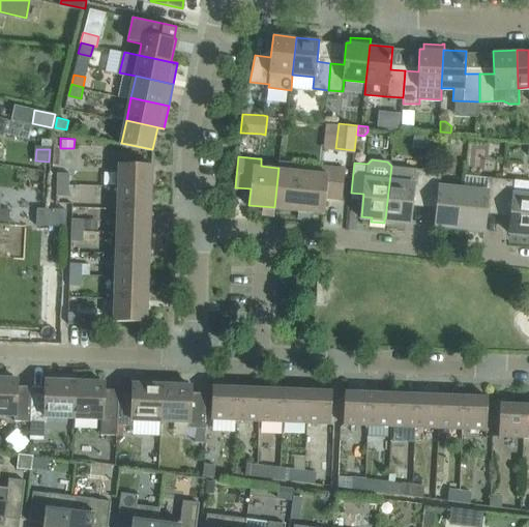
[(278,168),(274,207),(297,210),(310,211),(324,212),(326,197),(342,198),(344,177),(345,168),(322,165),(321,172),(291,170),(292,162),(278,160),(277,168),(278,168)]
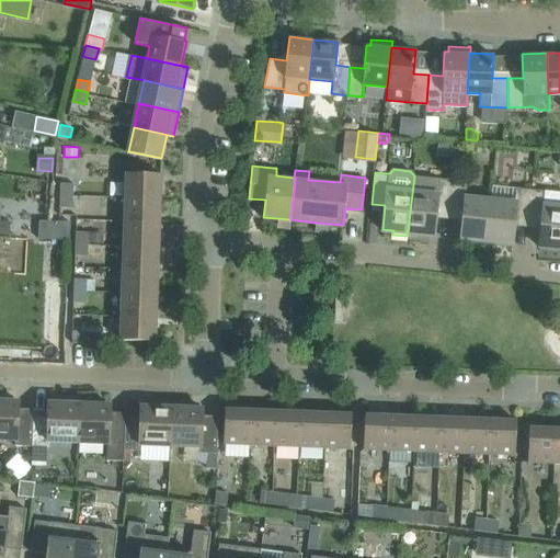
[(126,171),(125,196),(161,197),(161,173),(126,171)]
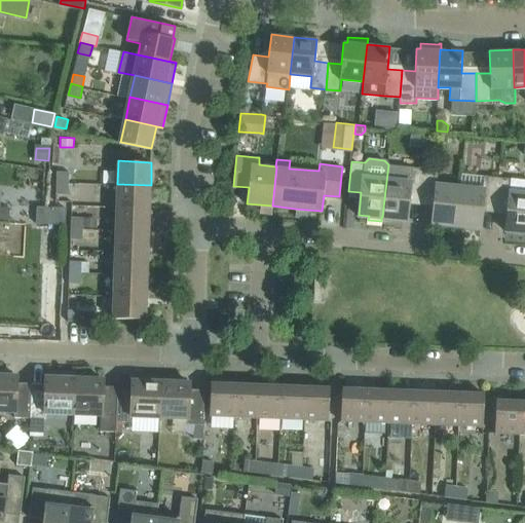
[(422,198),(424,169),(425,167),(388,164),(382,217),(407,220),(410,197),(422,198)]
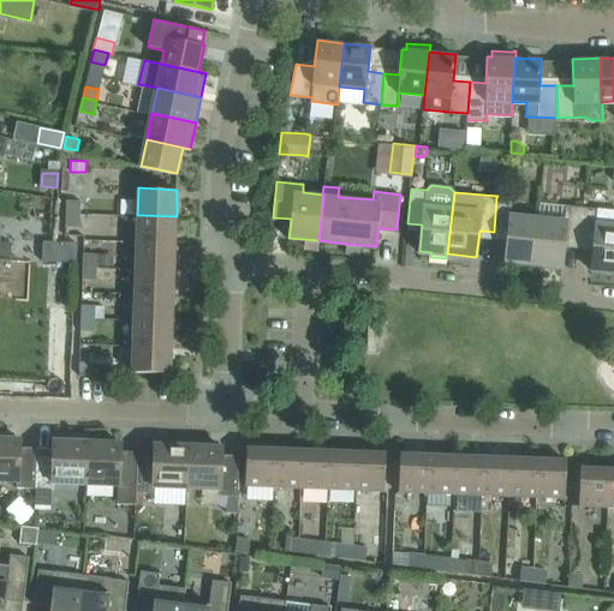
[(505,259),(534,263),(538,217),(511,215),(513,198),(496,197),(494,232),(507,233),(505,259)]
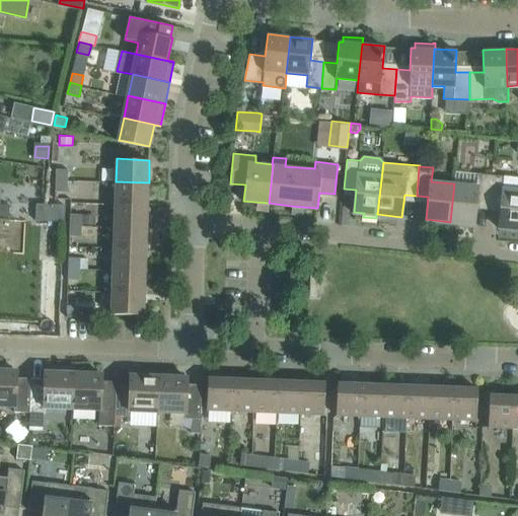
[(56,168),(56,179),(67,179),(68,168),(56,168)]
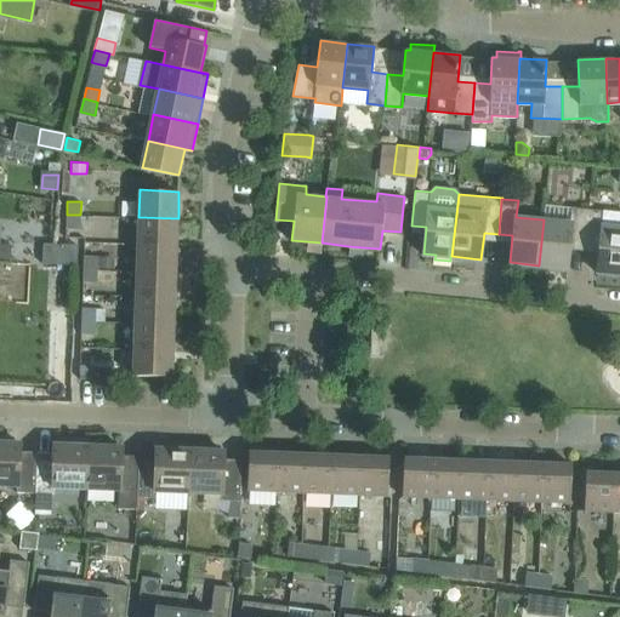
[(570,241),(585,243),(589,207),(573,206),(572,223),(544,220),(539,266),(568,268),(570,241)]
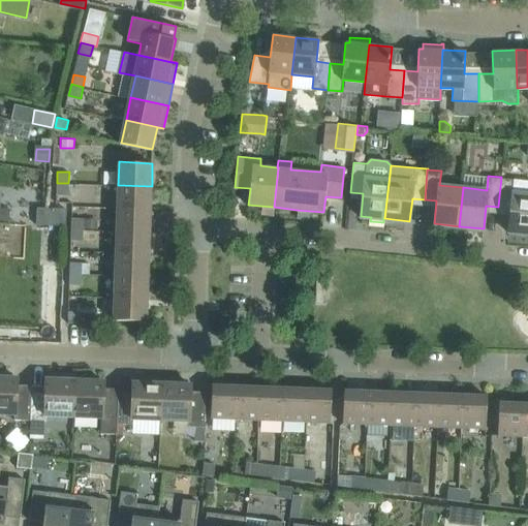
[(527,179),(501,177),(498,207),(510,208),(508,230),(527,233),(527,179)]
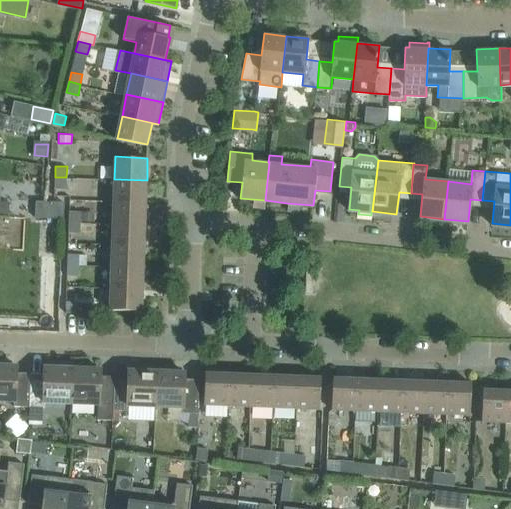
[(66,177),(55,177),(55,187),(66,188),(66,177)]
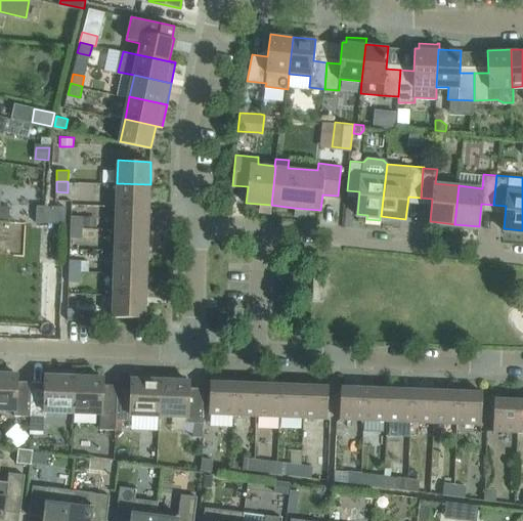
[(117,183),(116,205),(149,206),(150,184),(117,183)]
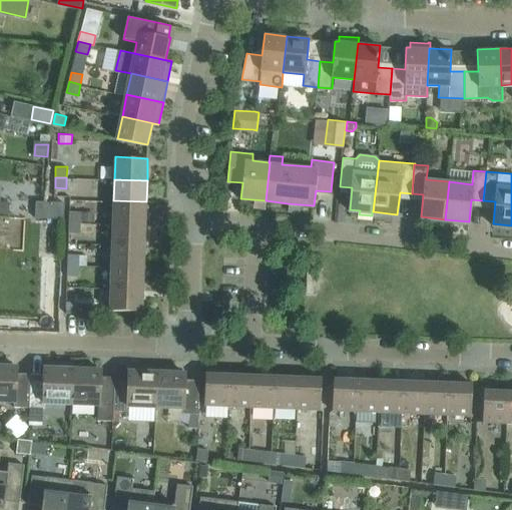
[(113,200),(113,222),(145,223),(146,201),(113,200)]
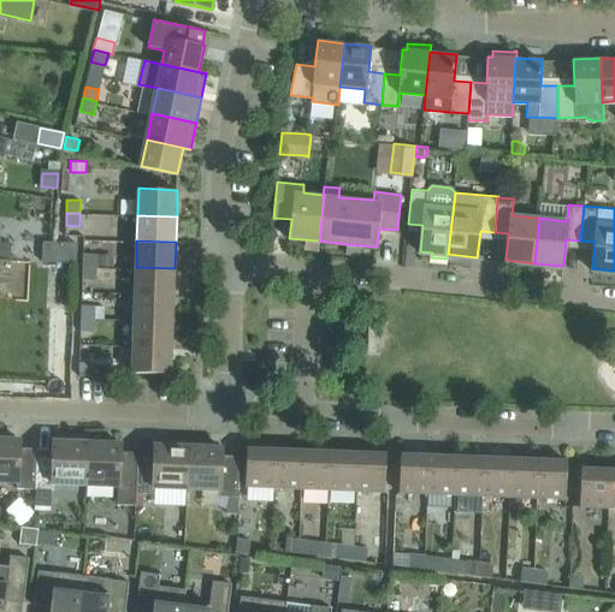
[(83,253),(83,266),(96,266),(98,253),(83,253)]
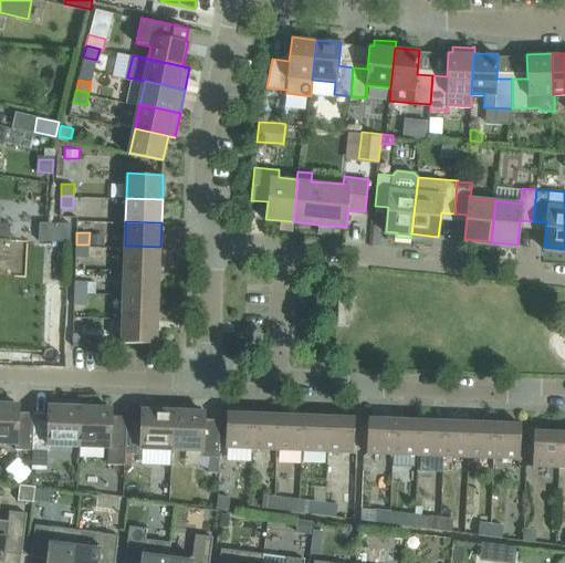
[(90,232),(89,244),(102,246),(102,233),(90,232)]
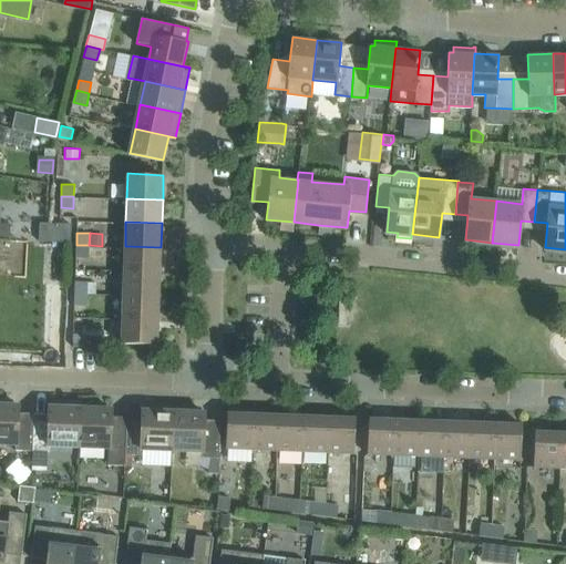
[(89,245),(76,245),(75,257),(89,257),(89,245)]
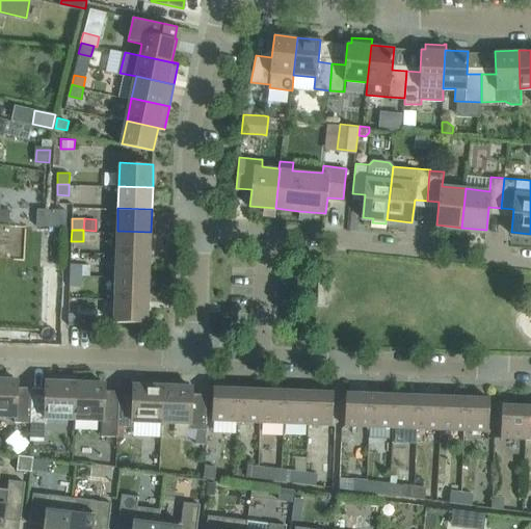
[(117,231),(116,253),(150,254),(151,232),(117,231)]
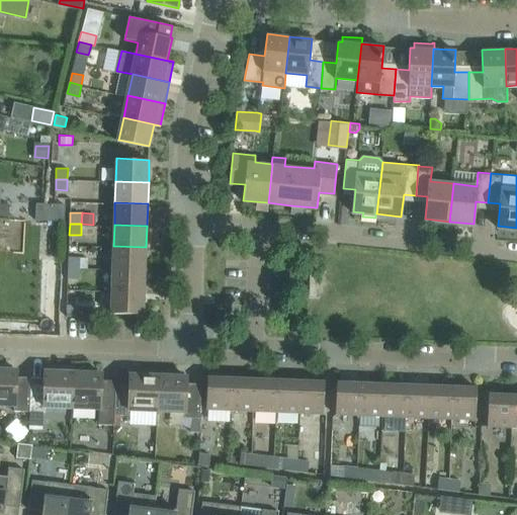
[(113,246),(112,268),(145,269),(146,247),(113,246)]
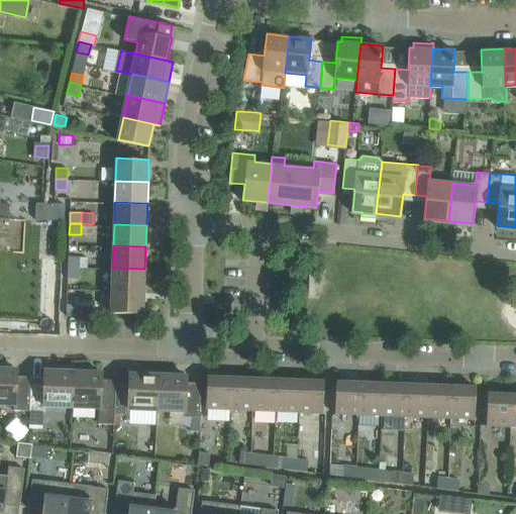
[(69,255),(68,267),(80,267),(80,255),(69,255)]
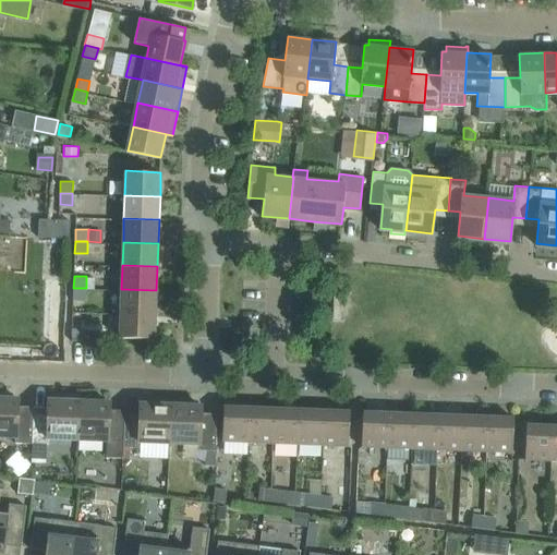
[(86,288),(73,288),(73,300),(85,300),(86,288)]
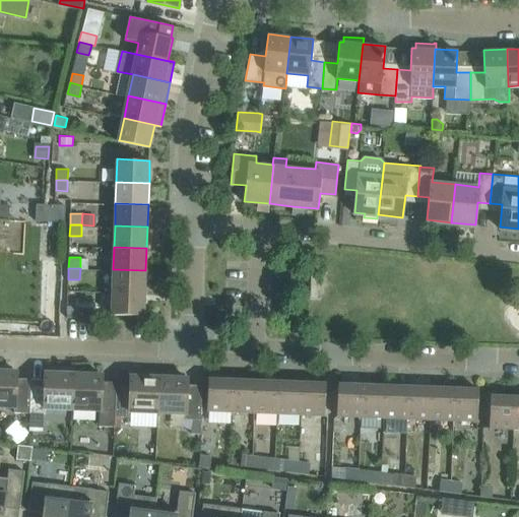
[(113,269),(112,291),(145,292),(145,270),(113,269)]
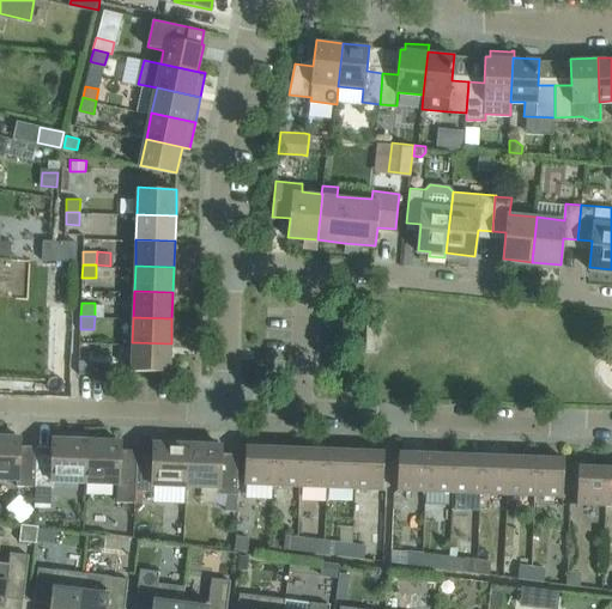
[(379,322),(367,322),(367,351),(379,351),(379,343),(379,322)]
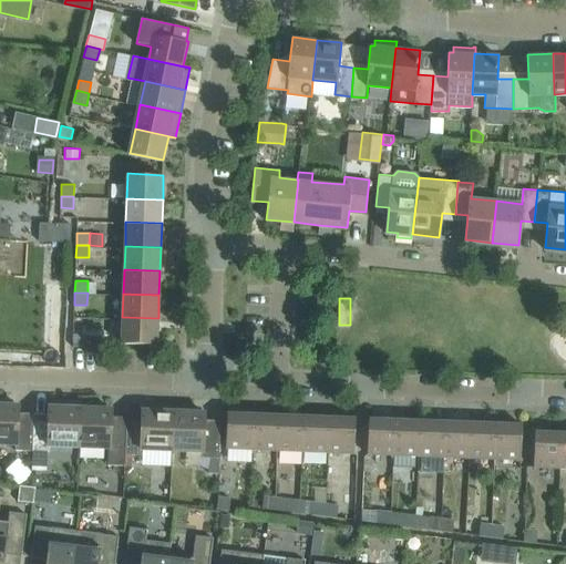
[(158,318),(122,317),(122,342),(157,344),(158,318)]
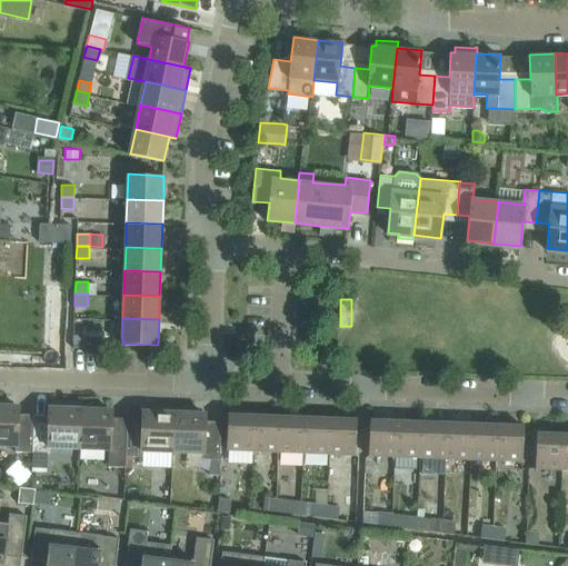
[(73,346),(86,347),(86,335),(73,335),(73,346)]
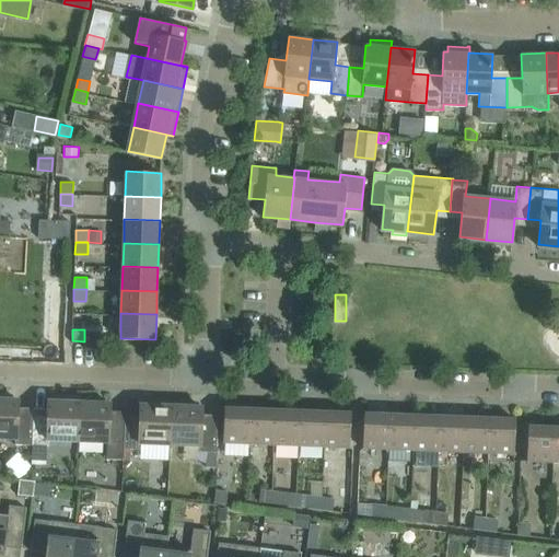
[(15,443),(32,444),(34,407),(19,406),(19,399),(7,398),(7,394),(0,393),(0,437),(15,438),(15,443)]
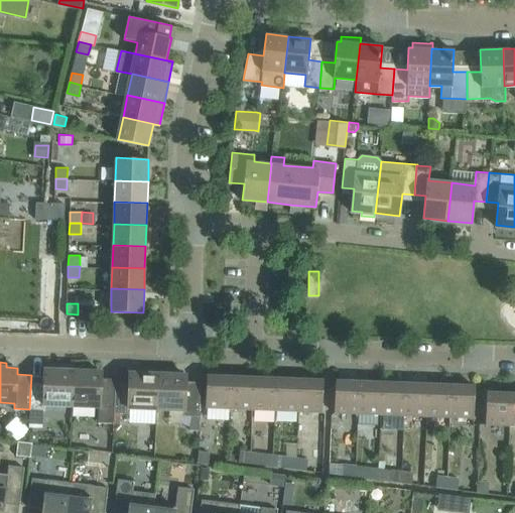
[(44,404),(73,405),(74,366),(56,365),(56,369),(45,369),(45,375),(31,375),(29,409),(44,410),(44,404)]
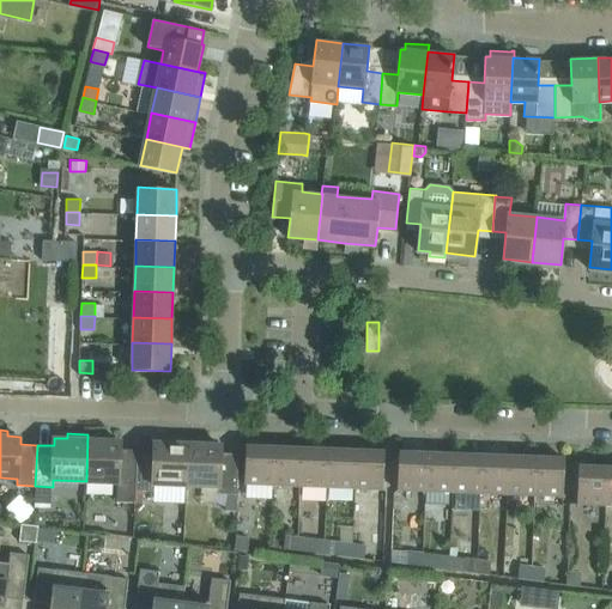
[(88,434),(86,481),(117,482),(117,501),(135,501),(135,489),(138,449),(120,449),(121,440),(108,439),(108,434),(88,434)]
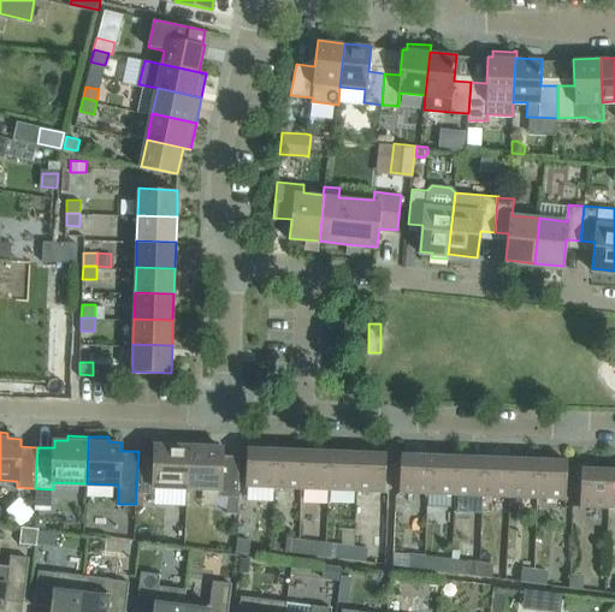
[(154,452),(139,451),(136,492),(143,492),(154,493),(154,487),(187,488),(189,440),(169,439),(169,444),(155,444),(154,452)]
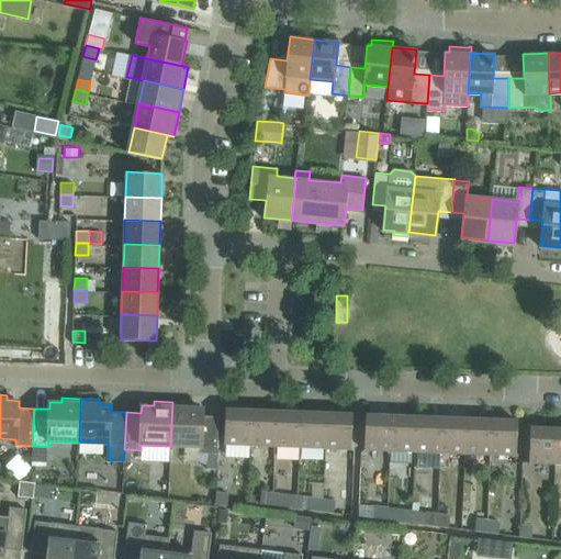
[(191,403),(172,402),(170,446),(200,447),(200,453),(217,454),(219,415),(202,415),(203,407),(191,407),(191,403)]
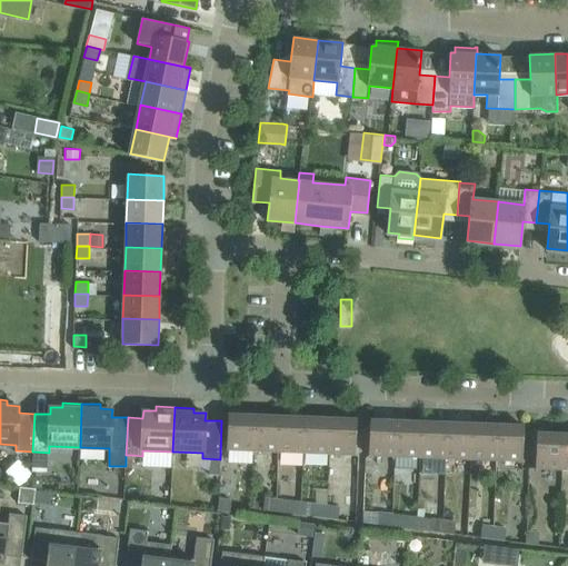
[(227,448),(252,449),(253,415),(228,414),(227,448)]
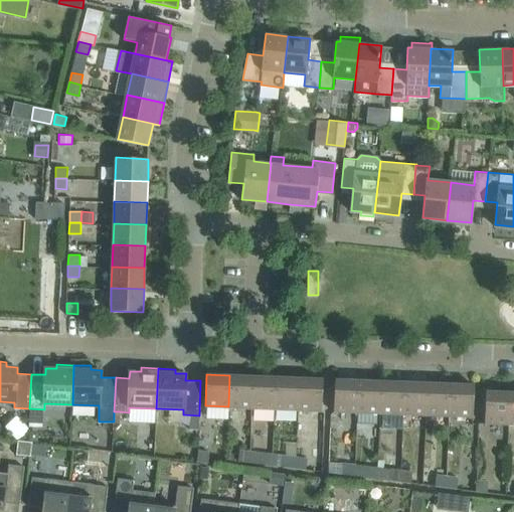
[(228,406),(251,407),(253,376),(229,375),(228,406)]
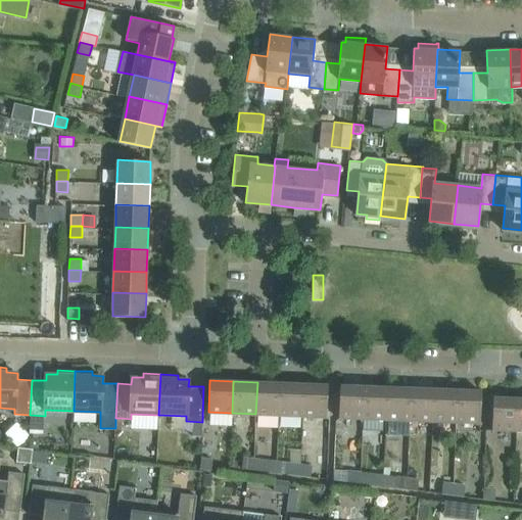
[(255,414),(279,415),(280,382),(257,382),(255,414)]
